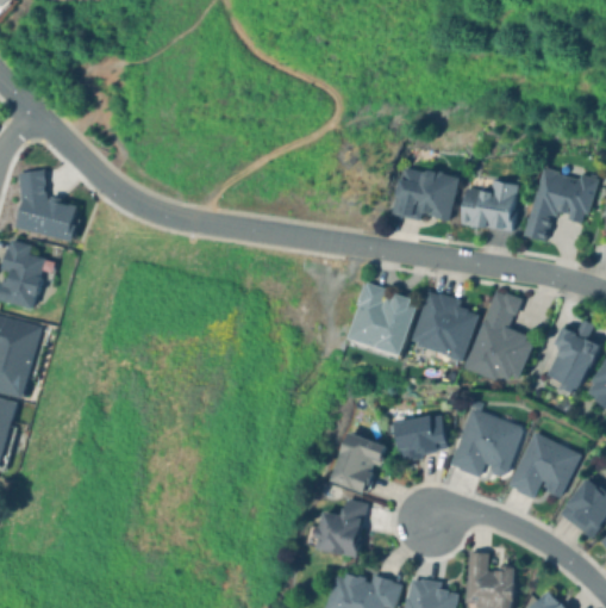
[(557,173),(578,180),(580,174),(597,179),(586,213),(582,212),(580,223),(567,218),(568,213),(557,210),(555,216),(551,215),(543,241),(522,234),(542,167),(557,172),(557,173)]
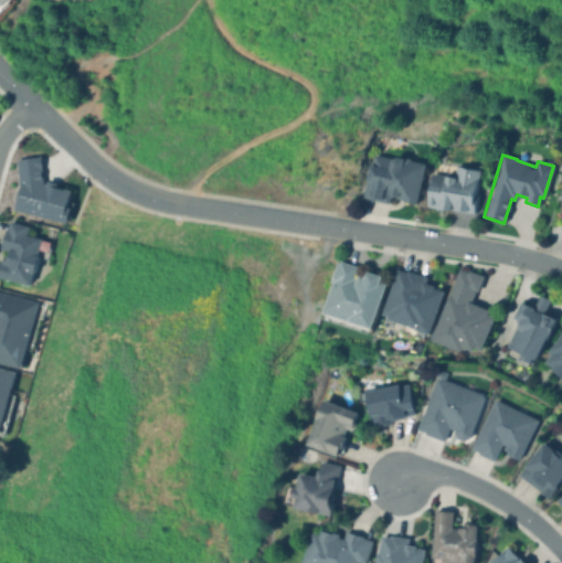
[(373,156),(390,160),(395,157),(404,159),(405,158),(411,159),(412,161),(426,165),(416,205),(404,202),(405,200),(392,197),(390,205),(363,199),(367,181),(366,181),(369,165),(371,166),(373,156)]
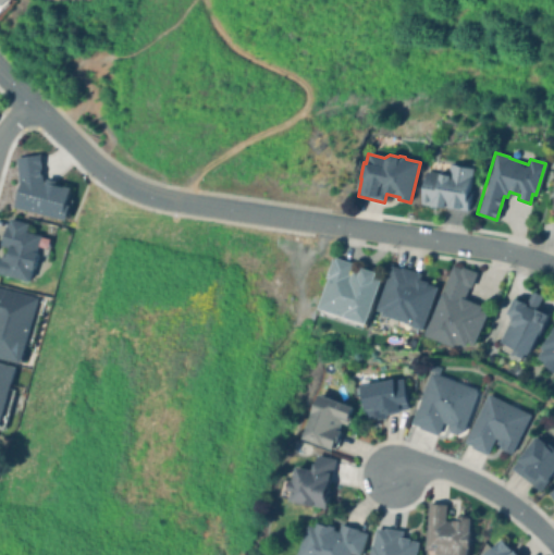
[(19,158),(23,187),(17,209),(70,221),(72,211),(71,201),(74,188),(47,181),(44,156),(19,158)]
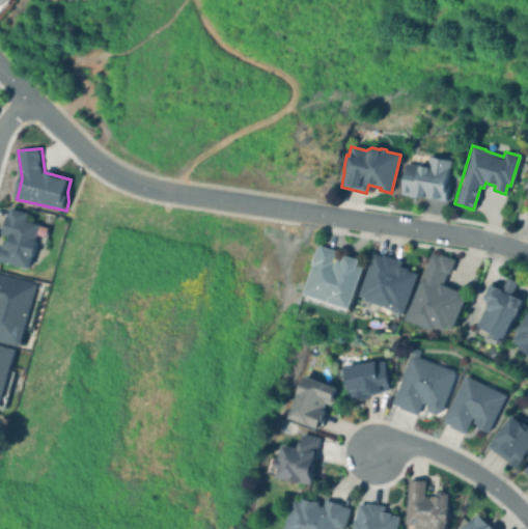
[(452,162),(448,184),(450,184),(447,201),(418,196),(417,198),(403,195),(409,163),(421,166),(422,163),(429,164),(431,157),(452,162)]
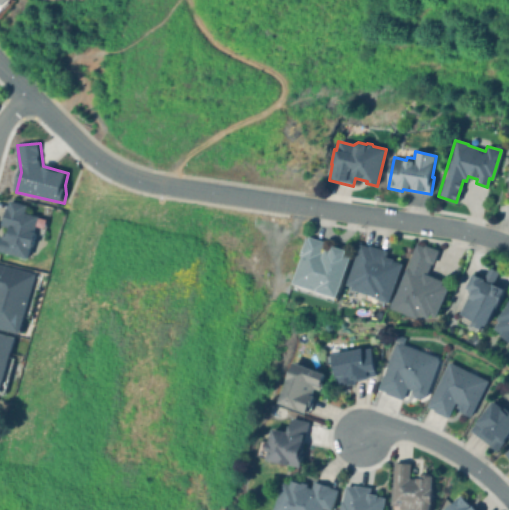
[(0,252),(32,260),(39,226),(46,227),(48,219),(27,215),(29,206),(10,202),(4,226),(10,228),(8,238),(0,237),(0,238),(0,252)]
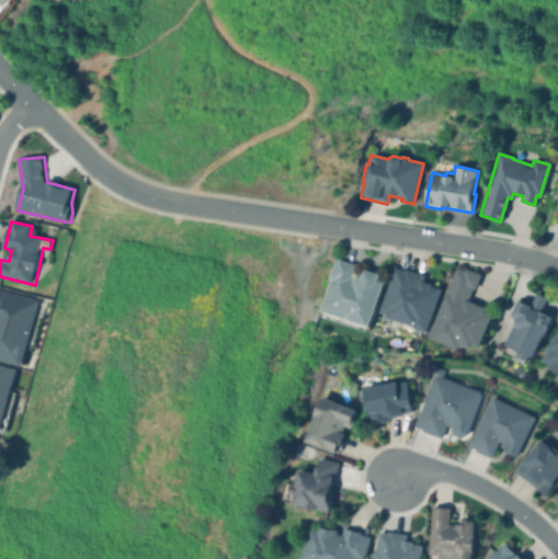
[(340,260),(359,266),(354,277),(356,278),(359,272),(364,274),(365,269),(380,274),(378,277),(385,280),(366,332),(322,316),(323,311),(321,310),(338,262),(339,263),(340,260)]
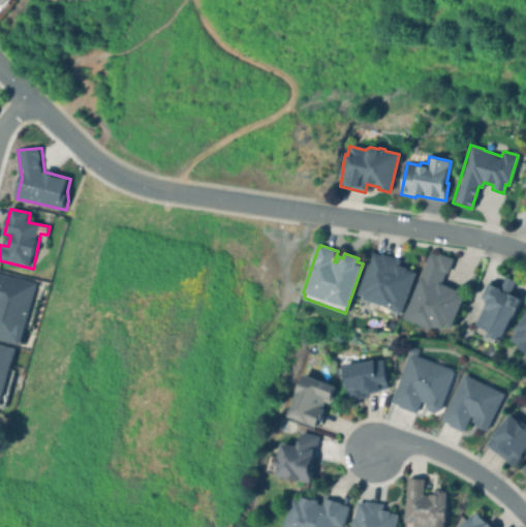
[(373,253),(382,256),(382,253),(403,260),(401,266),(409,268),(408,270),(416,272),(402,312),(400,311),(398,317),(380,311),(382,305),(363,298),(364,297),(358,295),(373,253)]
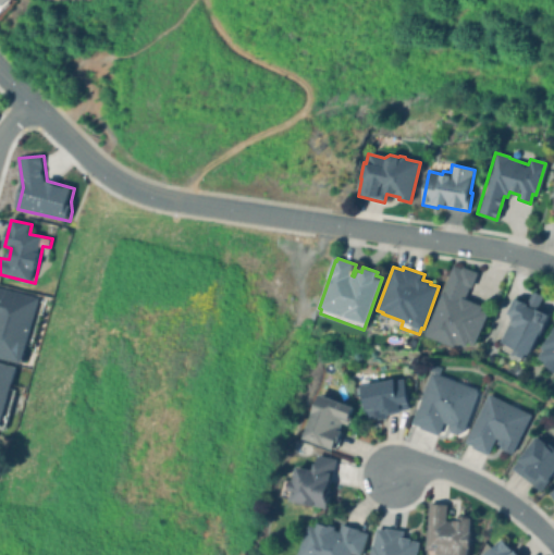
[(455,268),(463,271),(465,268),(479,274),(472,290),(471,288),(467,299),(484,308),(483,310),(489,312),(474,345),(468,343),(466,346),(455,342),(453,347),(425,334),(455,268)]
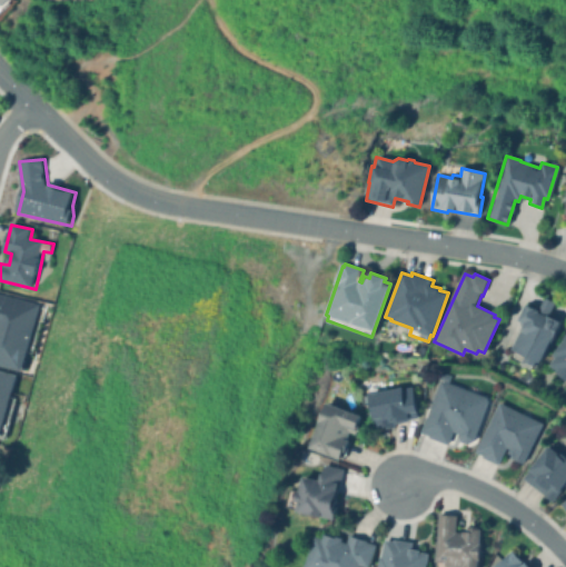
[(41,305),(0,295),(0,366),(26,372),(41,305)]
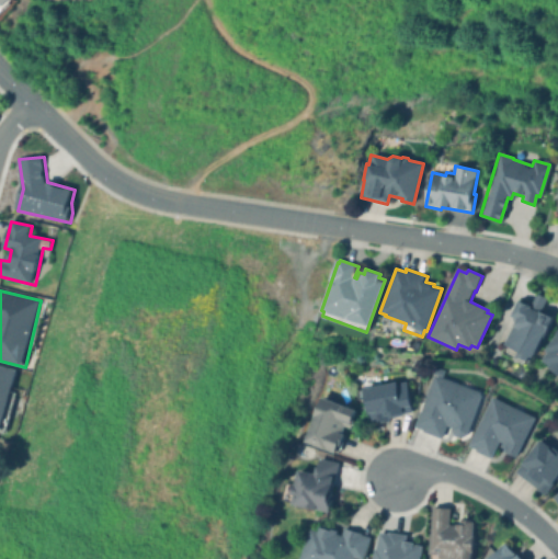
[(545,297),(539,310),(549,315),(548,317),(549,318),(541,335),(537,334),(527,354),(526,354),(522,363),(501,353),(505,344),(501,342),(510,324),(509,323),(510,320),(509,317),(509,315),(505,314),(513,298),(528,305),(535,293),(545,297)]
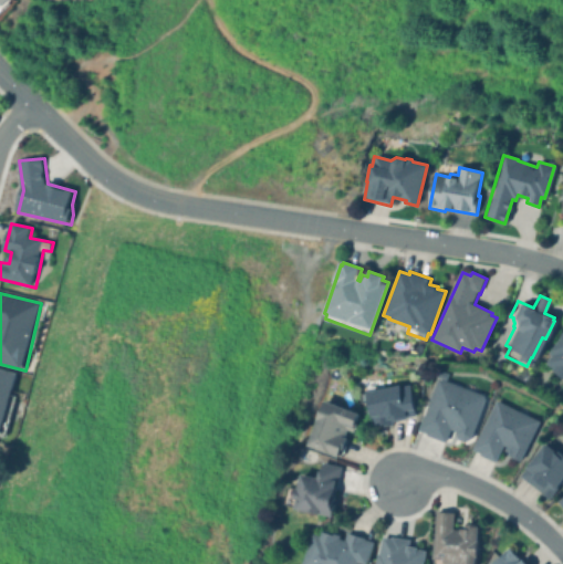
[(562,378),(552,371),(553,369),(545,363),(551,356),(548,353),(562,333),(562,378)]
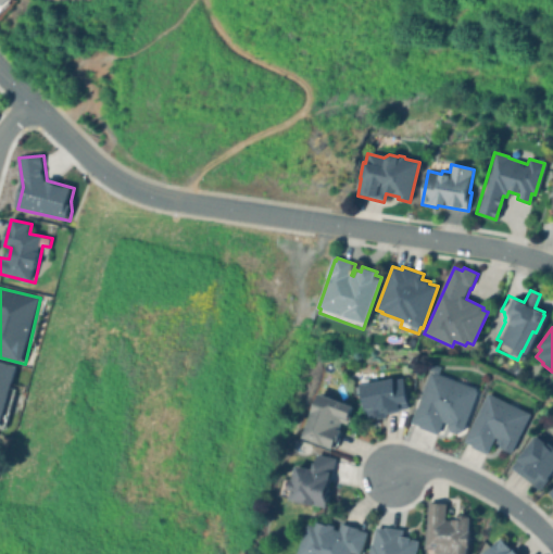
[(17,367),(0,363),(0,428),(3,429),(17,367)]
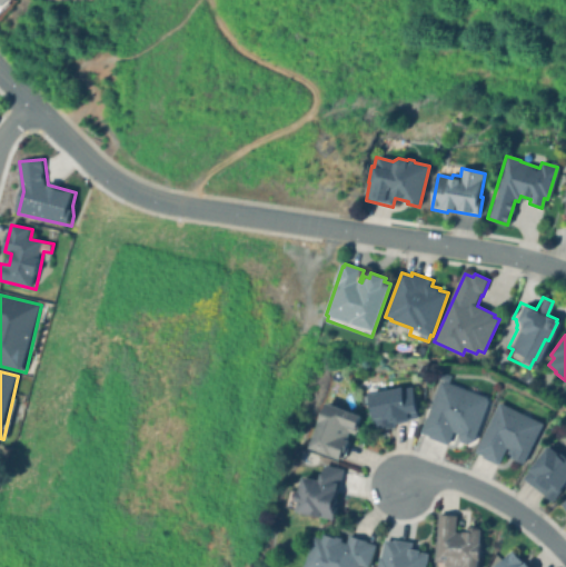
[(487,401),(472,440),(466,444),(460,441),(457,436),(457,434),(452,431),(447,445),(427,437),(428,436),(419,433),(438,380),(436,379),(439,372),(449,376),(446,384),(486,398),(487,401)]
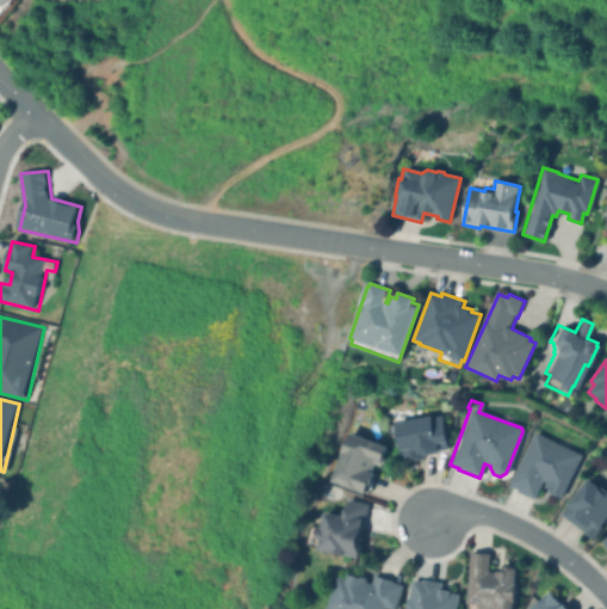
[(428,414),(428,418),(439,416),(446,451),(421,456),(421,459),(410,461),(410,459),(400,460),(392,422),(428,414)]
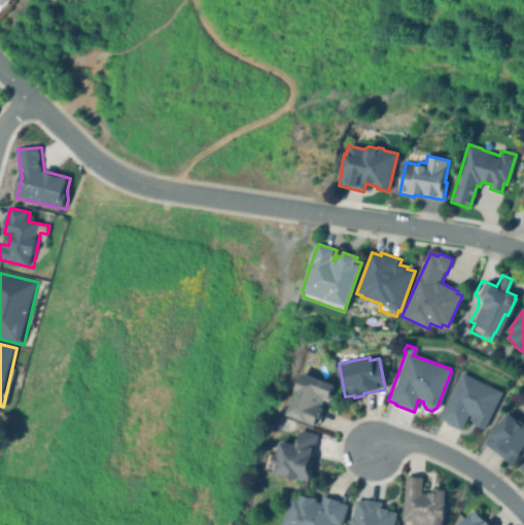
[(334,396),(330,404),(324,400),(322,408),(323,409),(320,418),(318,418),(315,426),(286,414),(294,391),(293,391),(301,373),(334,386),(330,395),(334,396)]
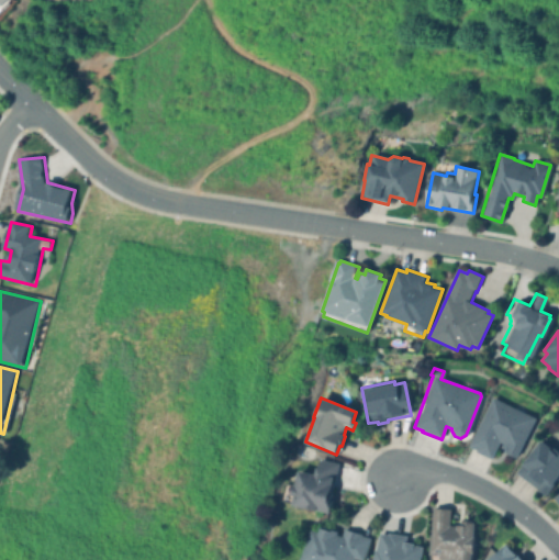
[(535,418),(515,458),(504,452),(505,450),(501,447),(502,444),(500,443),(491,460),(476,451),(476,450),(469,447),(492,399),(535,418)]
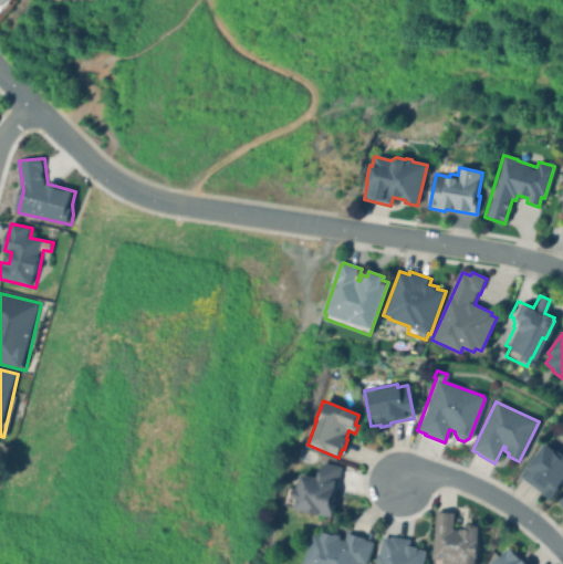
[(560,491),(551,501),(521,479),(529,470),(527,469),(546,442),(562,453),(561,455),(562,456),(562,480),(556,489),(560,491)]
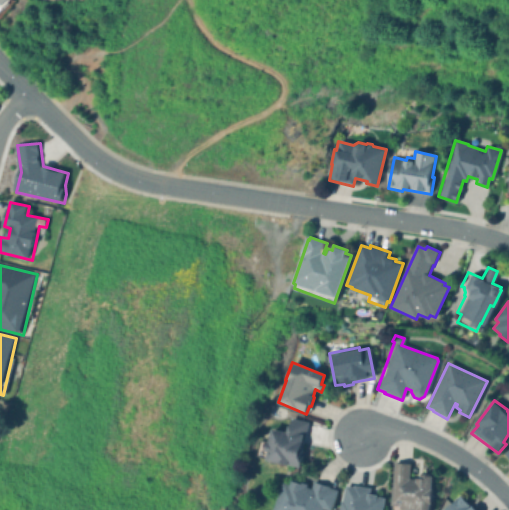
[(308,422),(301,452),(303,452),(301,459),(299,459),(297,467),(262,459),(262,458),(254,456),(256,447),(259,448),(260,441),(265,442),(268,428),(284,432),(285,425),(287,425),(288,418),(308,422)]
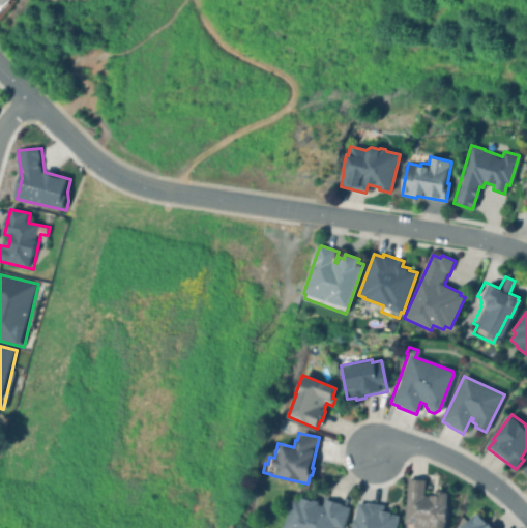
[(425,496),(431,497),(431,496),(435,496),(435,493),(438,493),(438,492),(443,492),(443,493),(447,494),(446,506),(445,522),(443,522),(442,527),(406,527),(406,524),(404,524),(409,479),(427,481),(425,496)]
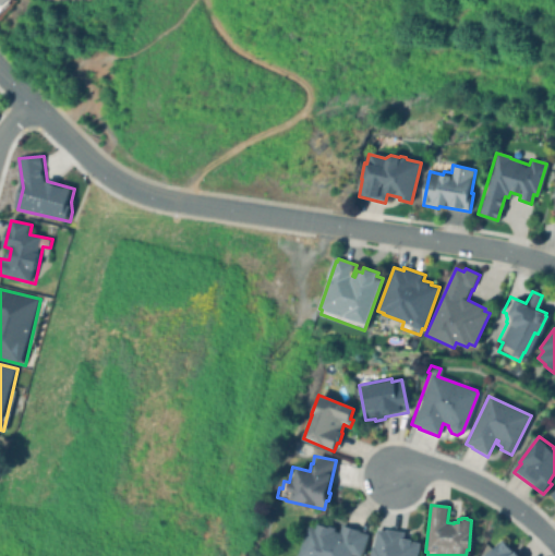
[(315,524),(324,528),(325,526),(335,529),(334,531),(339,533),(341,526),(360,532),(368,535),(360,555),(352,555),(349,554),(348,555),(294,555),(305,526),(314,529),(315,524)]
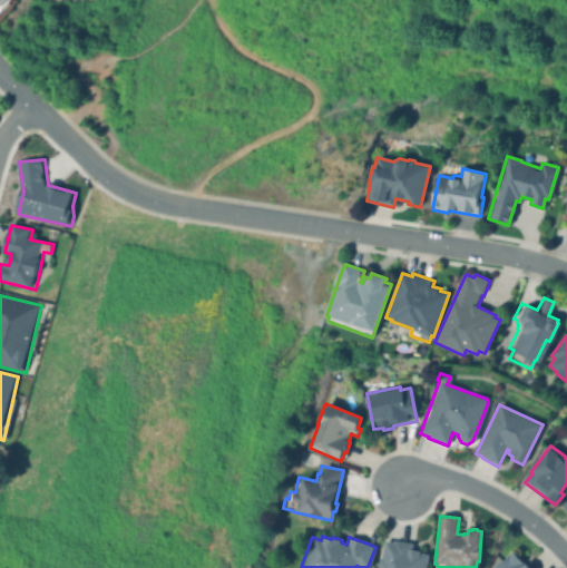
[(390,542),(399,545),(399,542),(418,546),(417,551),(424,552),(424,555),(432,556),(429,567),(382,567),(384,559),(385,560),(390,542)]
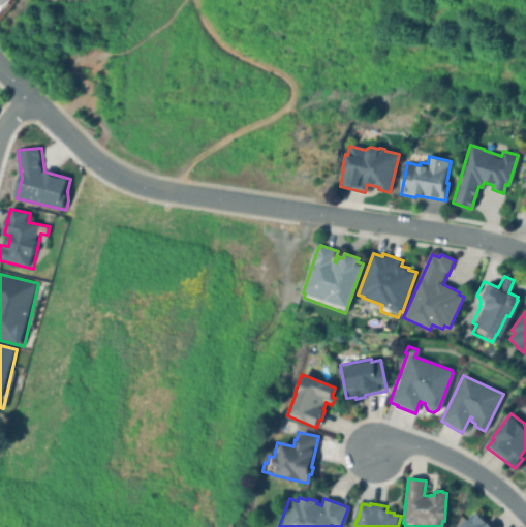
[(462,526),(477,514),(488,526),(490,526),(491,525),(492,526),(462,526)]
